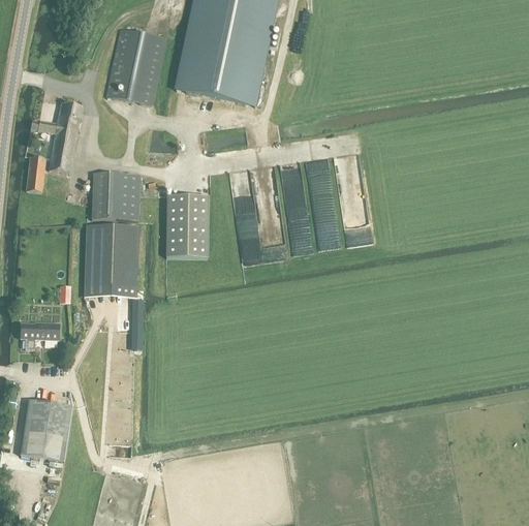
[(194,0),(192,10),(175,90),(257,107),(279,0),(194,0)]
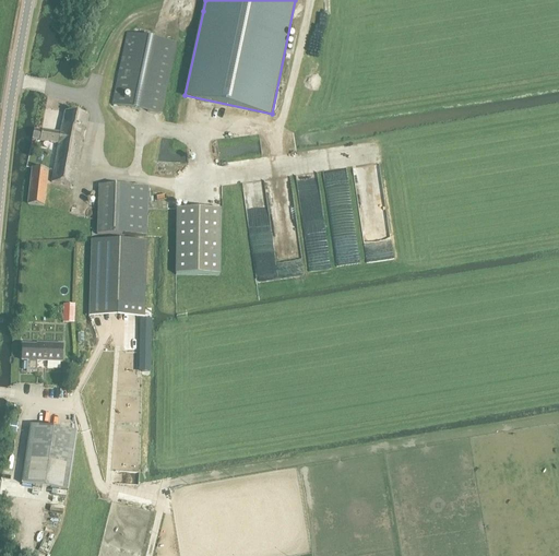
[(176,39),(128,30),(114,102),(161,110),(176,39)]
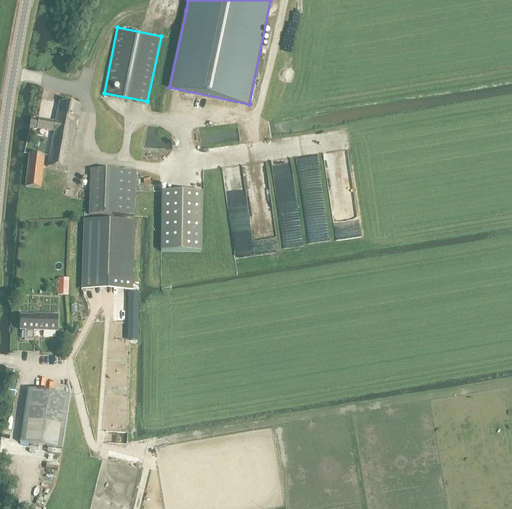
[(76,115),(77,115),(80,104),(59,100),(55,119),(38,115),(38,116),(31,115),(30,123),(36,125),(53,129),(47,163),(66,167),(76,115)]
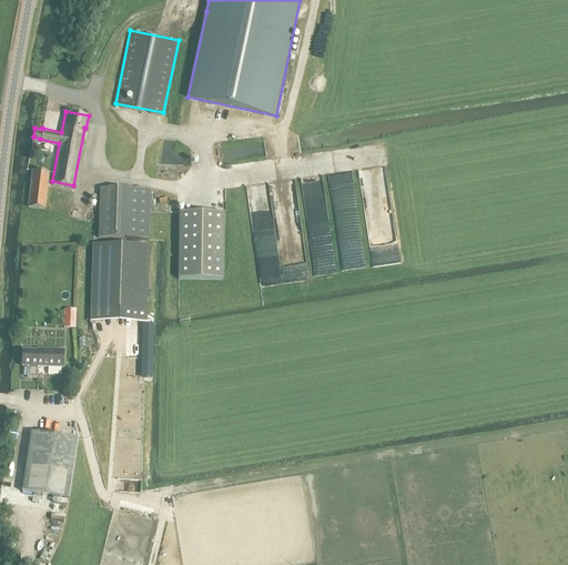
[(28,203),(44,205),(49,169),(32,167),(28,203)]
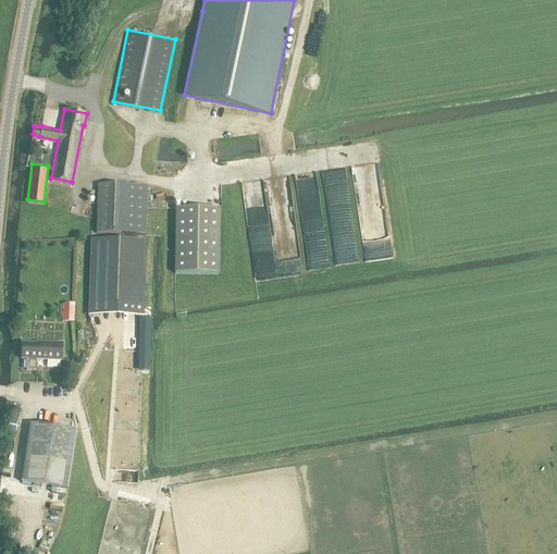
[(97,230),(145,231),(147,183),(98,182),(97,230)]
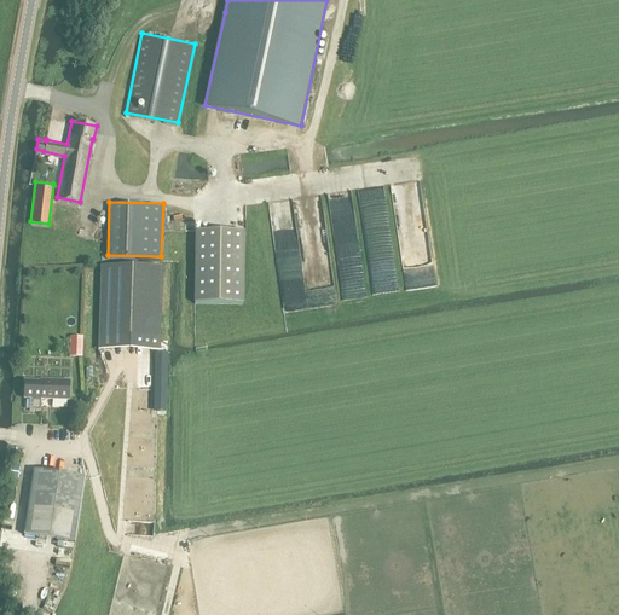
[(242,302),(243,228),(195,228),(194,301),(242,302)]
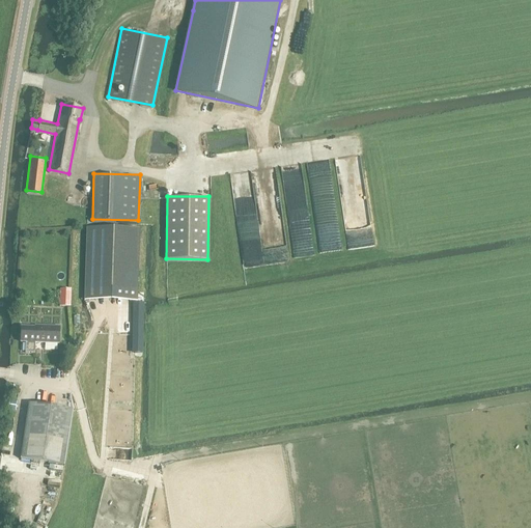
[(86,226),(84,288),(137,290),(139,251),(140,228),(86,226)]
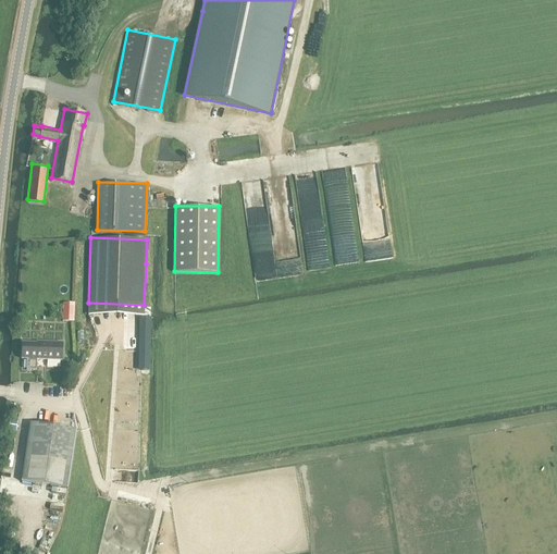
[(63,302),(62,318),(73,319),(74,302),(63,302)]
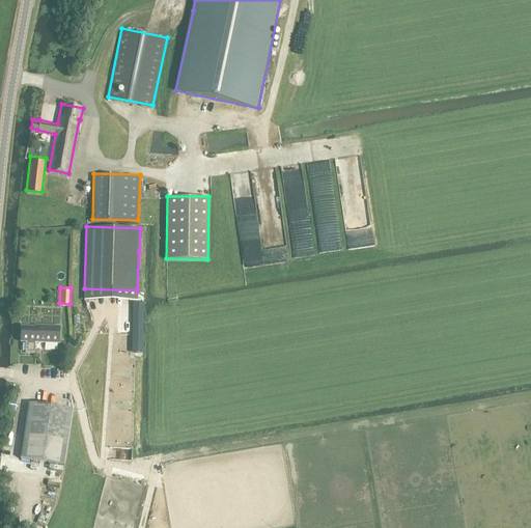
[(133,300),(131,351),(142,351),(143,301),(133,300)]
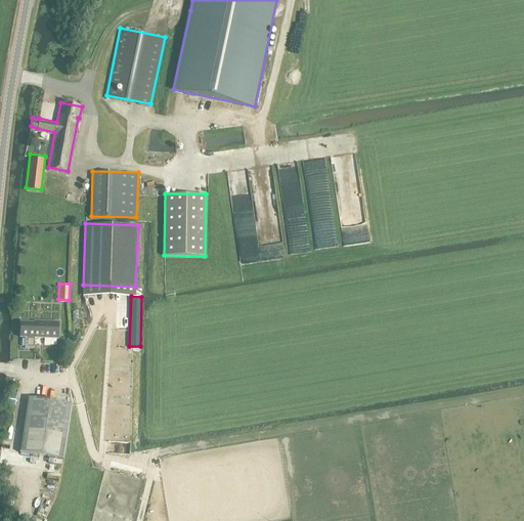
[(57,336),(57,319),(35,318),(35,316),(31,315),(30,320),(20,319),(20,335),(25,335),(25,345),(34,346),(35,335),(57,336)]
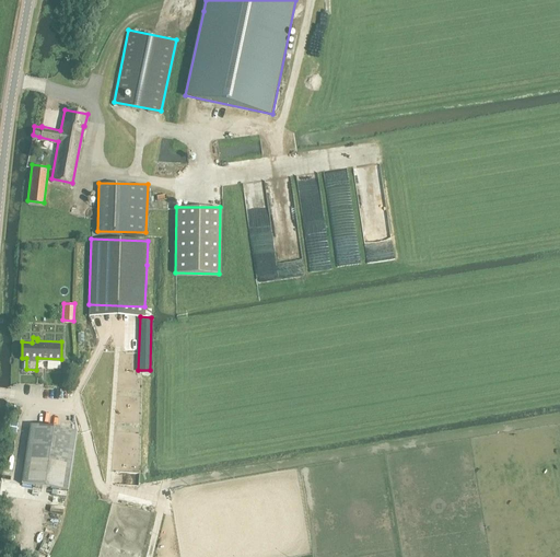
[(68,488),(77,430),(31,424),(22,480),(68,488)]
